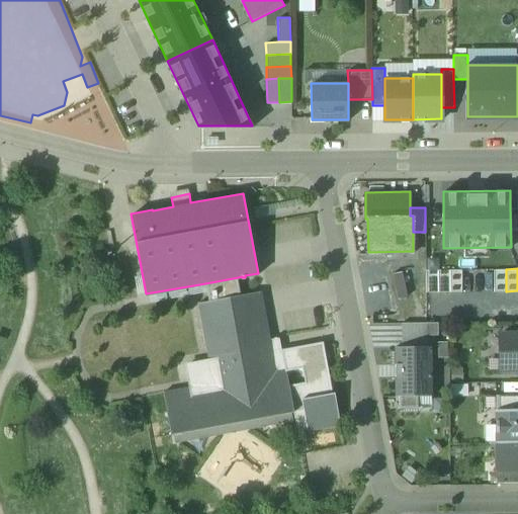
[(438,269),(426,269),(426,291),(438,291),(438,269)]
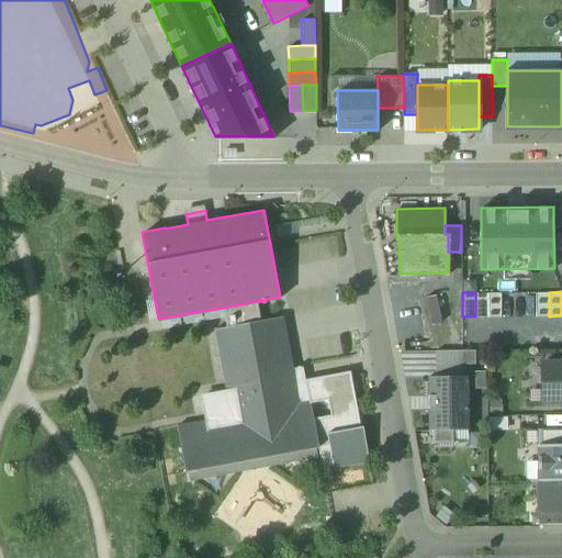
[(489,292),(475,292),(475,316),(489,316),(489,292)]
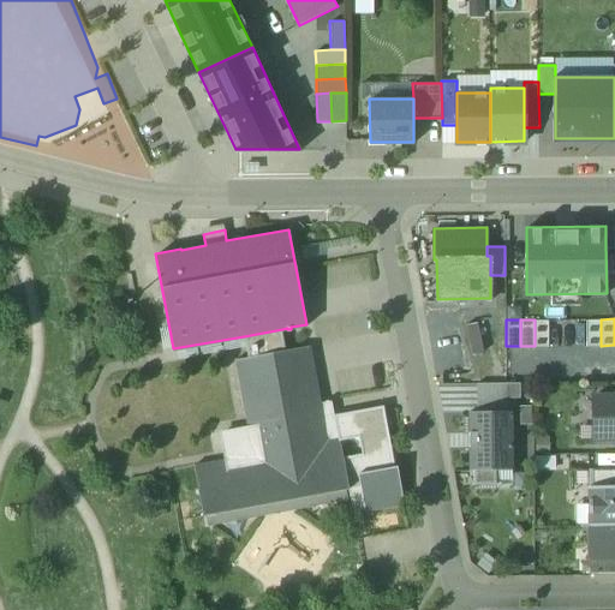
[(549,320),(535,320),(535,346),(549,346),(549,320)]
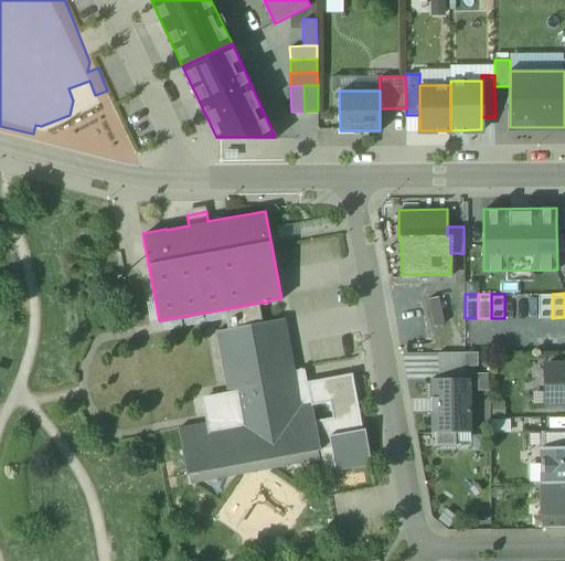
[(552,294),(539,294),(539,318),(552,318),(552,294)]
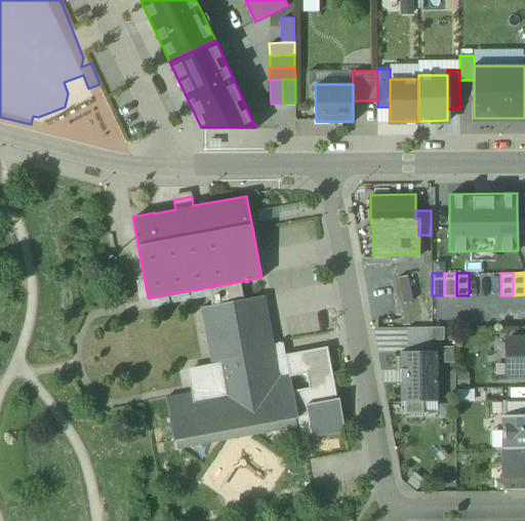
[(413,298),(408,275),(397,277),(402,302),(413,298)]
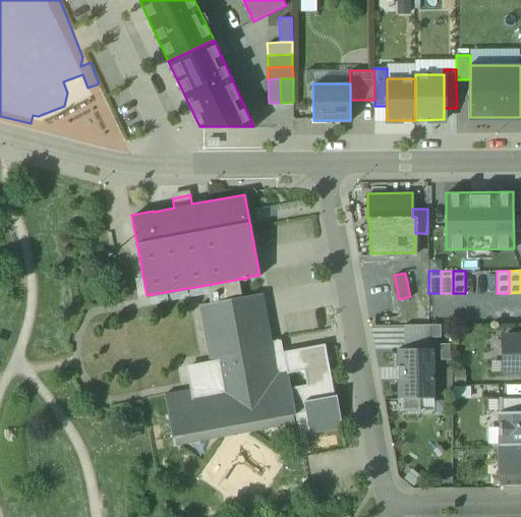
[(239,279),(207,285),(210,301),(242,295),(239,279)]
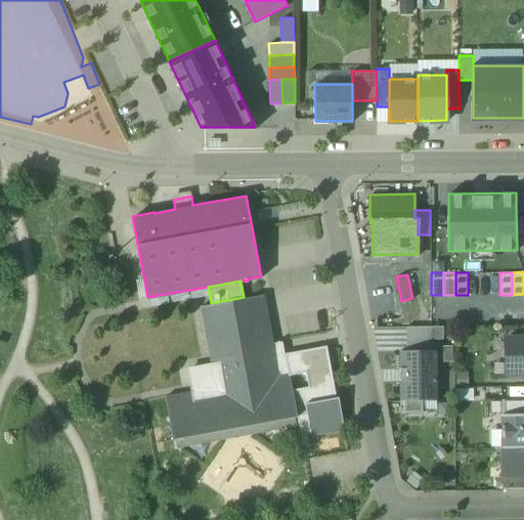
[(211,303),(201,305),(212,363),(213,370),(223,367),(226,384),(269,376),(266,358),(276,356),(264,293),(244,297),(211,303)]
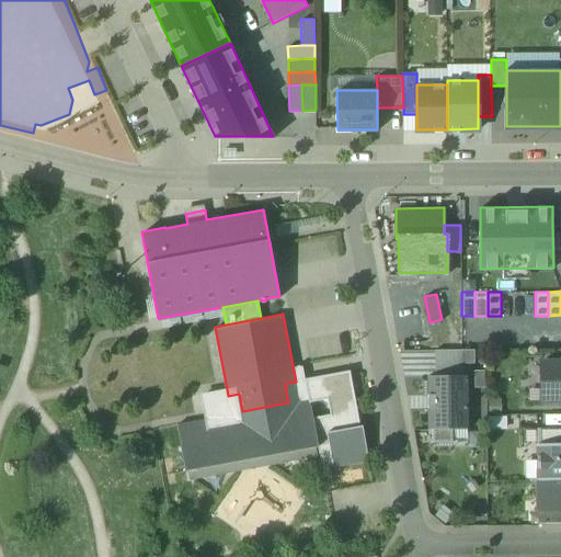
[(560,360),(540,361),(541,400),(560,400),(560,360)]
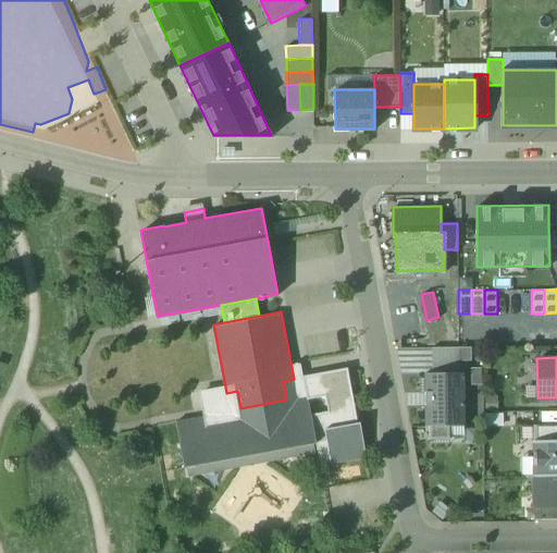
[(347,367),(304,375),(304,378),(294,379),(283,381),(286,400),(308,395),(308,397),(325,394),(329,409),(311,413),(317,442),(326,440),(324,428),(357,421),(347,367)]
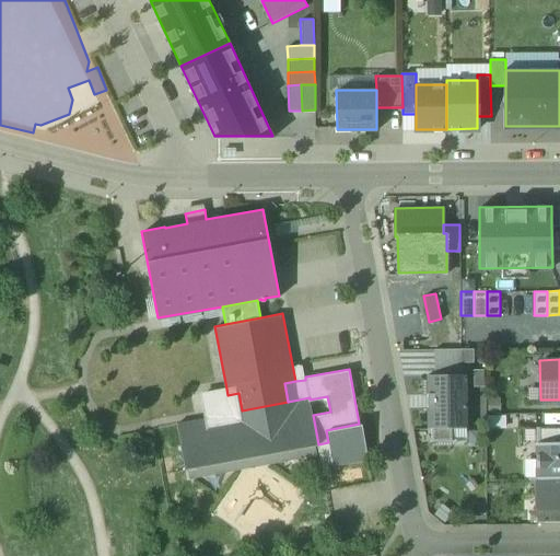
[(466,374),(427,374),(428,427),(432,427),(453,426),(467,426),(466,374)]
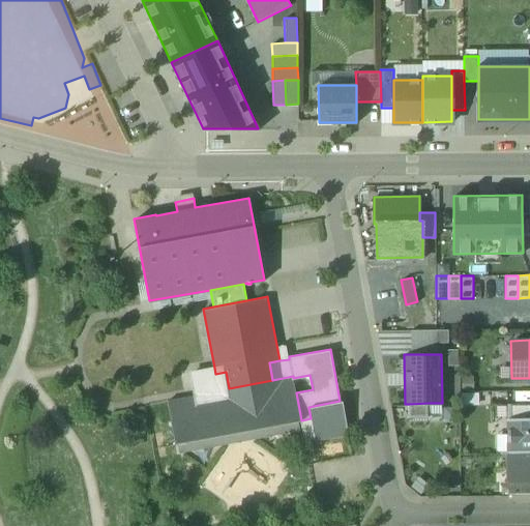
[(214,368),(192,372),(196,395),(229,388),(226,372),(215,374),(214,368)]
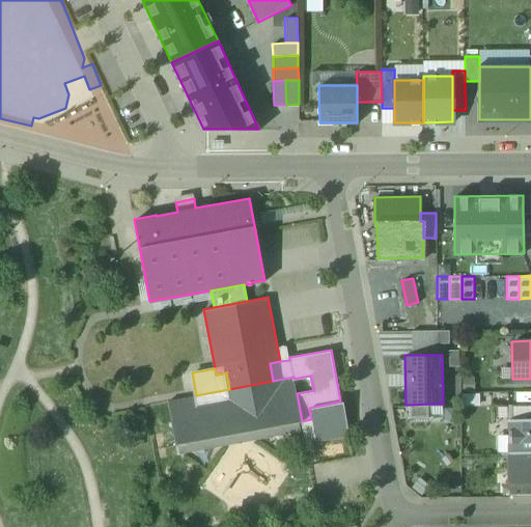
[(229,389),(196,395),(167,400),(175,444),(302,421),(297,393),(294,379),(294,377),(273,381),(229,389)]
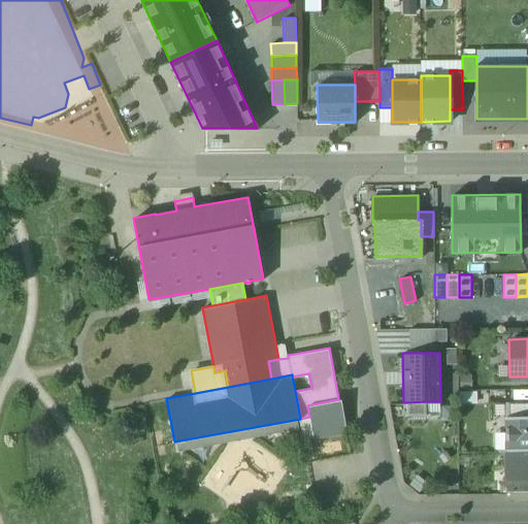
[(459,389),(459,403),(476,404),(476,389),(459,389)]
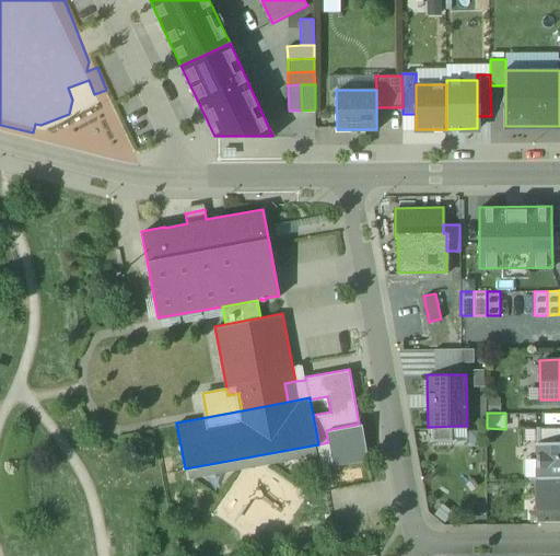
[(359,424),(326,430),(328,442),(333,465),(369,459),(362,424),(359,424)]
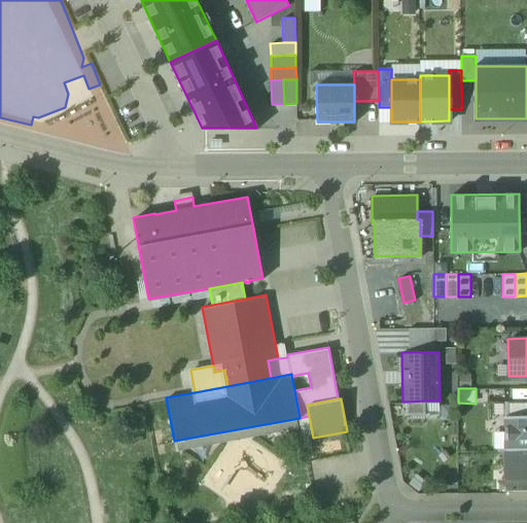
[(526,399),(504,401),(504,416),(526,415),(526,399)]
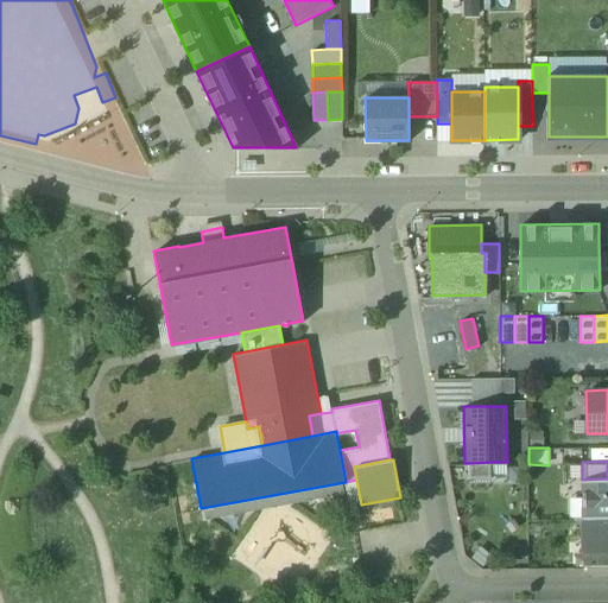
[(469,463),(470,478),(492,477),(492,462),(469,463)]
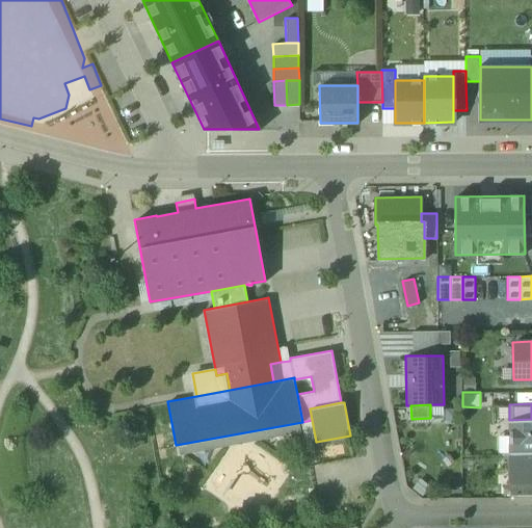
[(510,453),(531,453),(531,419),(509,420),(509,434),(510,453)]
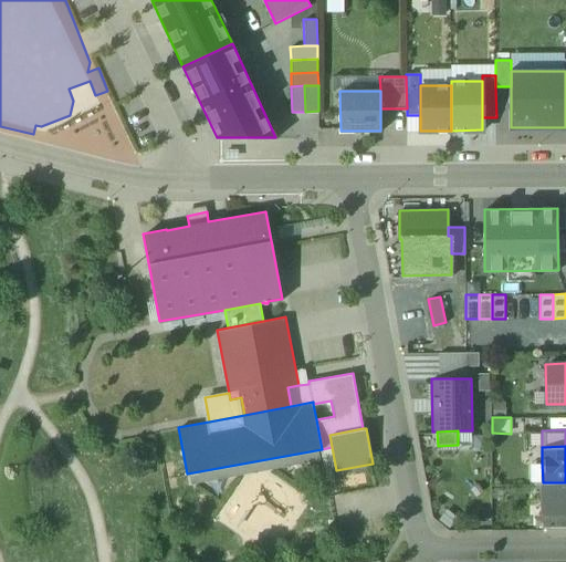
[(174,462),(164,464),(168,489),(178,488),(174,462)]
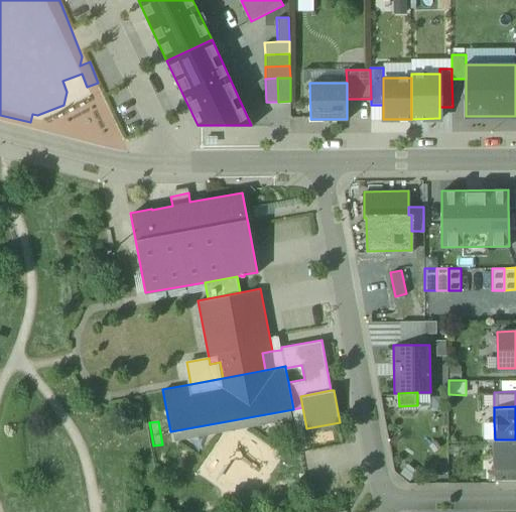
[(484,422),(484,440),(495,439),(494,421),(484,422)]
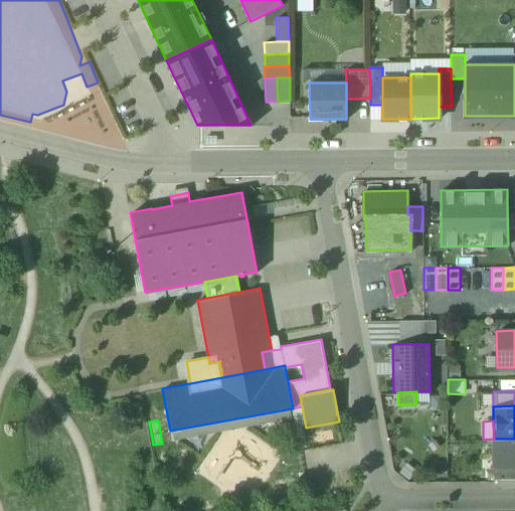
[(514,439),(494,439),(494,466),(514,466),(514,439)]
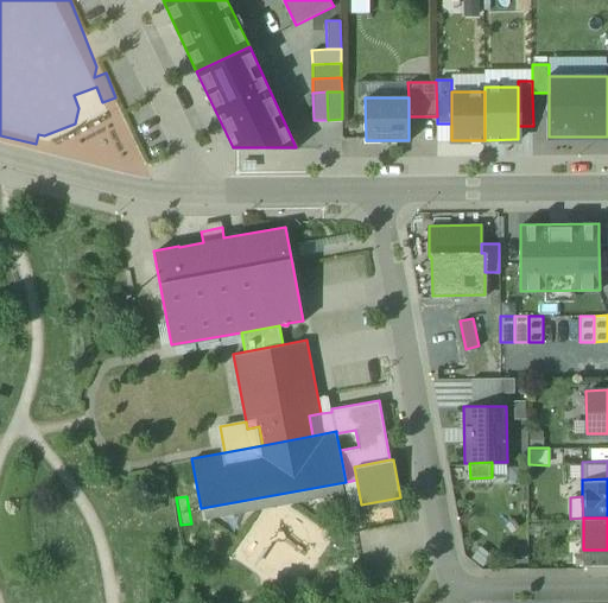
[(607,550),(583,550),(582,550),(582,564),(607,564),(607,550)]
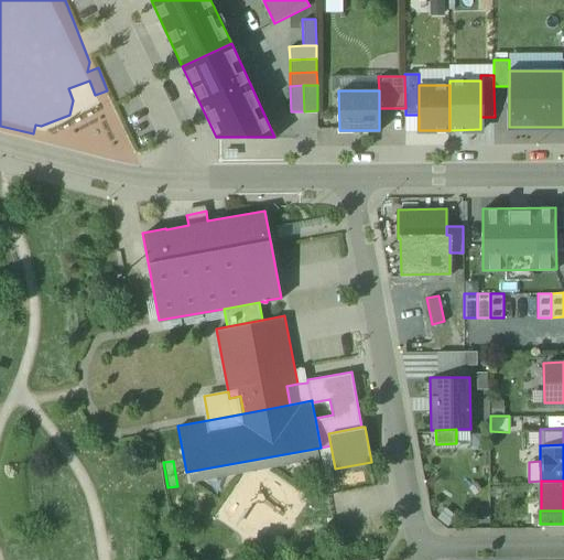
[(280,542),(268,534),(259,547),(271,555),(280,542)]
